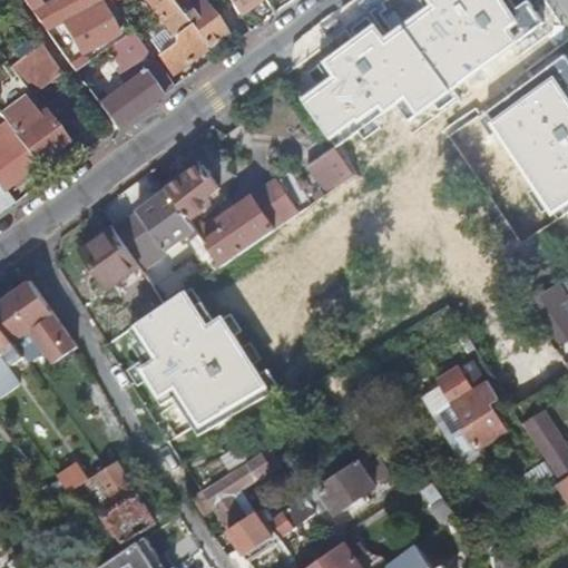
[(22,0),(43,29),(62,18),(81,52),(100,41),(99,41),(115,32),(97,0),(52,0),(42,6),(38,0),(22,0)]
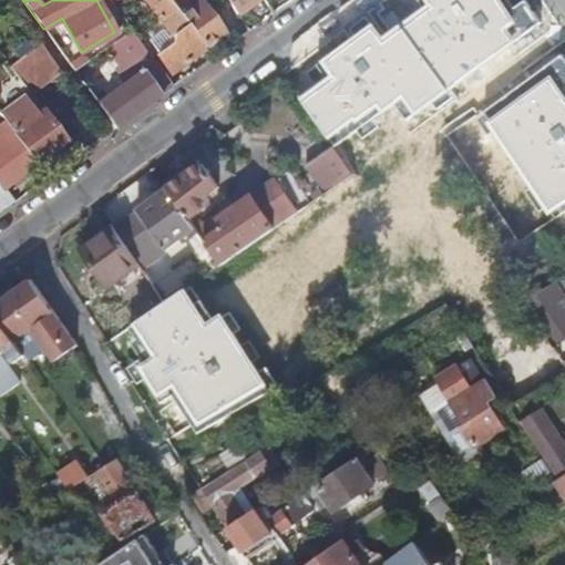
[(170,72),(205,49),(205,48),(170,0),(147,0),(172,33),(172,41),(156,53),(170,72)]
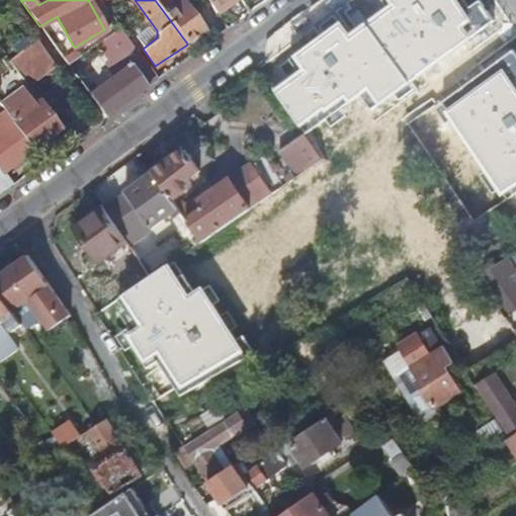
[(155,0),(187,44),(204,30),(184,2),(176,7),(170,0),(155,0)]
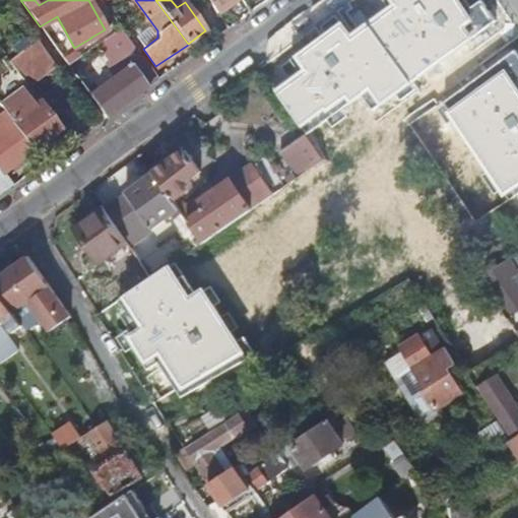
[(236,21),(249,11),(242,0),(207,0),(215,12),(225,6),(236,21)]
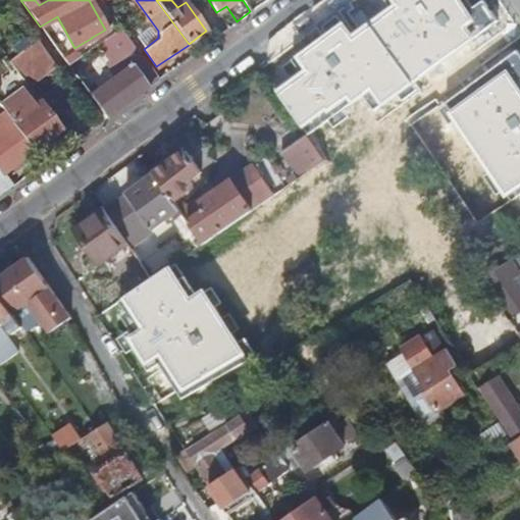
[(340,20),(280,65),(289,74),(271,88),(307,134),(325,119),(331,126),(346,115),(342,106),(360,94),(370,110),(485,28),(463,0),(385,0),(390,5),(351,32),(340,20)]
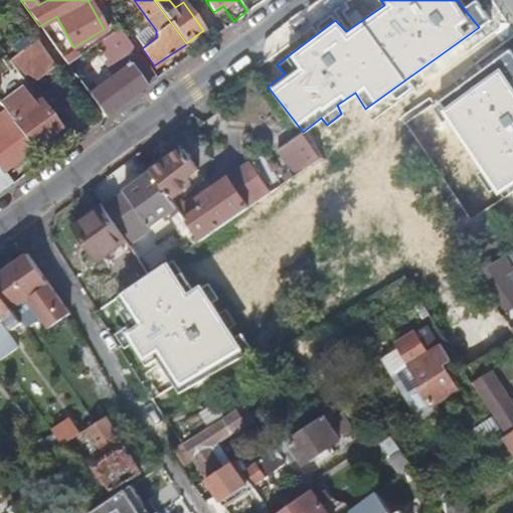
[(124,22),(110,29),(125,59),(139,51),(124,22)]
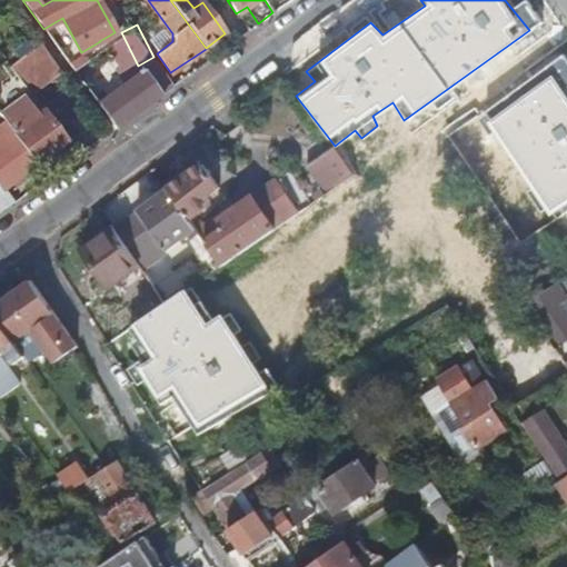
[(0,113),(6,121),(35,160),(63,139),(28,90),(59,68),(47,52),(0,87),(0,113)]
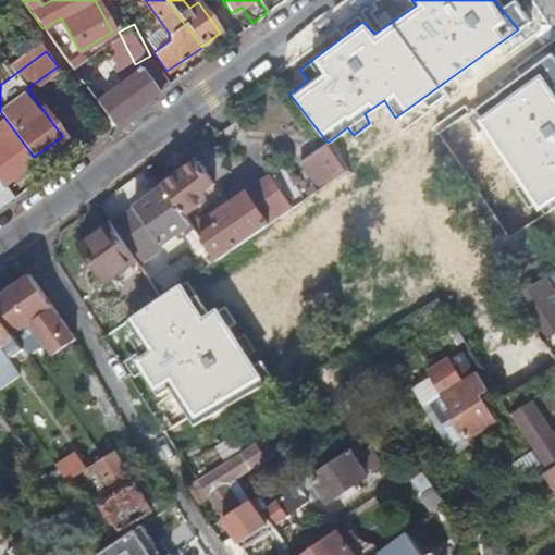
[(68,63),(73,70),(85,61),(79,53),(68,63)]
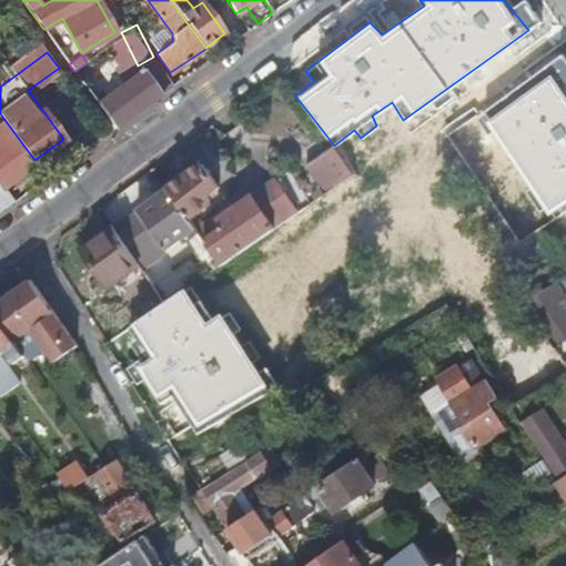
[(142,69),(161,94),(173,86),(154,60),(142,69)]
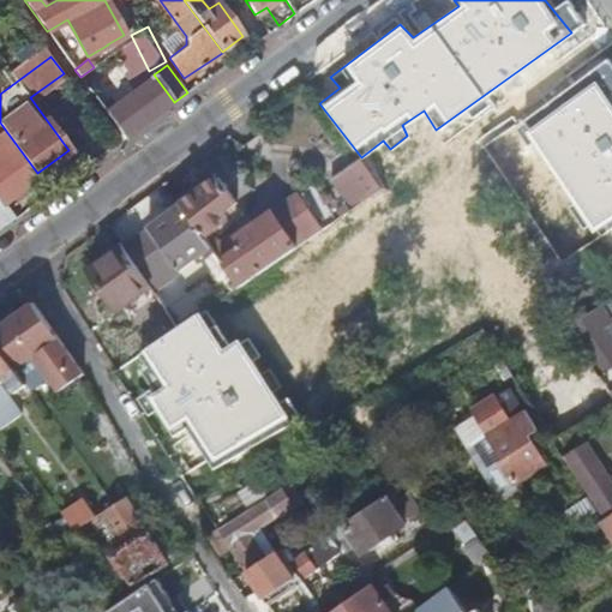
[(94,95),(125,138),(174,102),(154,75),(150,70),(120,93),(112,82),(94,95)]
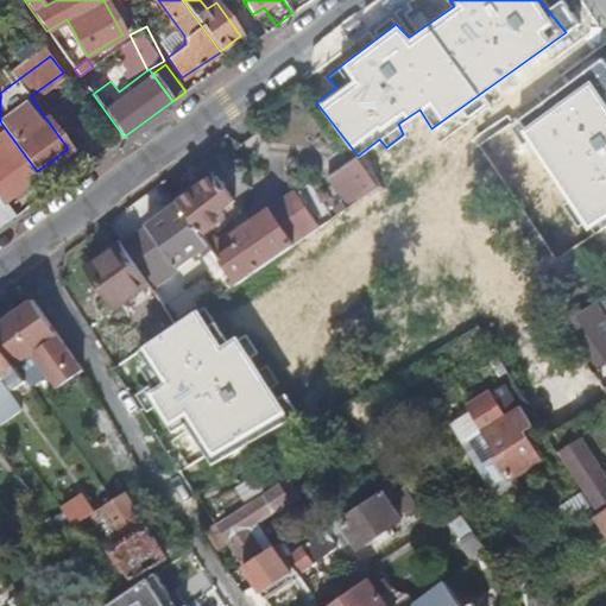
[(605,118),(587,89),(522,134),(584,226),(605,210),(605,118)]
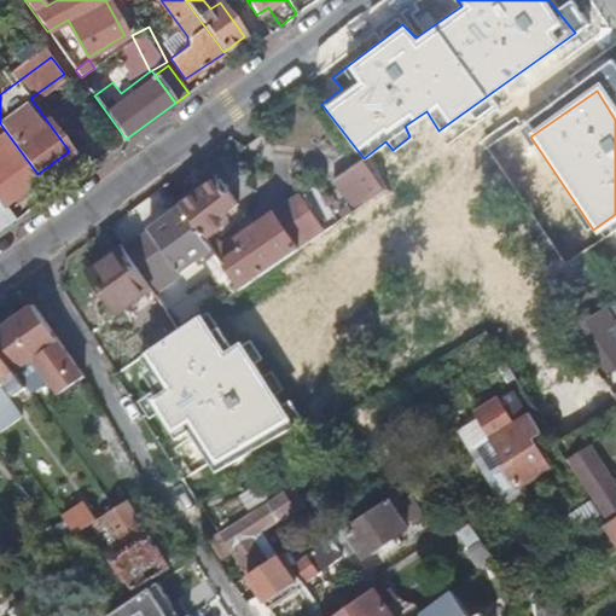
[(0,231),(15,220),(3,205),(40,178),(38,174),(6,132),(0,135),(0,138),(7,149),(0,154),(0,231)]
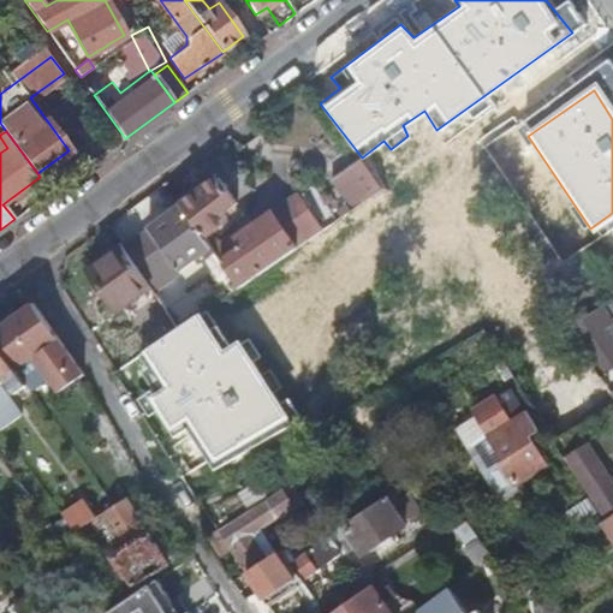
[(384,188),(362,158),(331,178),(352,210),(384,188)]
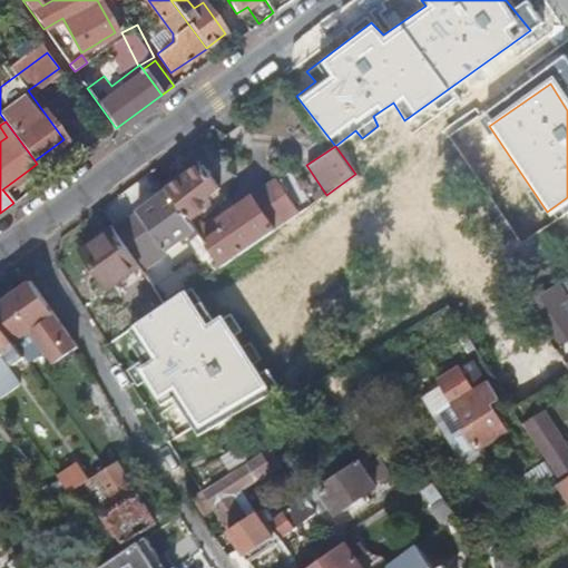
[(179,173),(183,178),(203,165),(198,159),(179,173)]
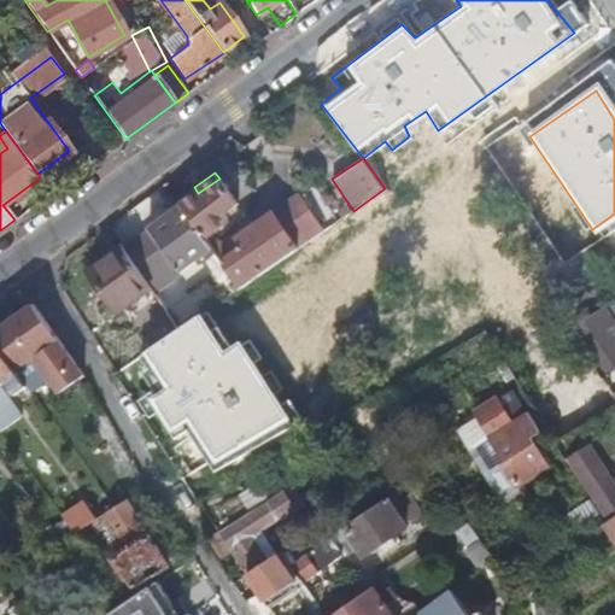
[(238,204),(220,179),(198,193),(194,187),(177,199),(182,206),(205,239),(222,227),(217,218),(238,204)]
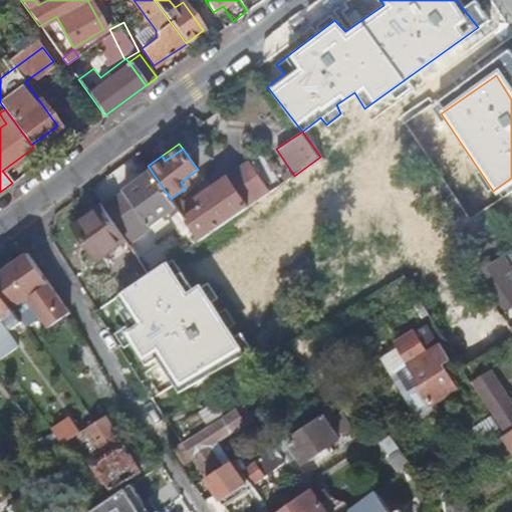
[(269,193),(248,164),(197,200),(190,199),(183,204),(181,201),(175,204),(179,210),(200,240),(208,234),(204,228),(213,222),(217,228),(269,193)]
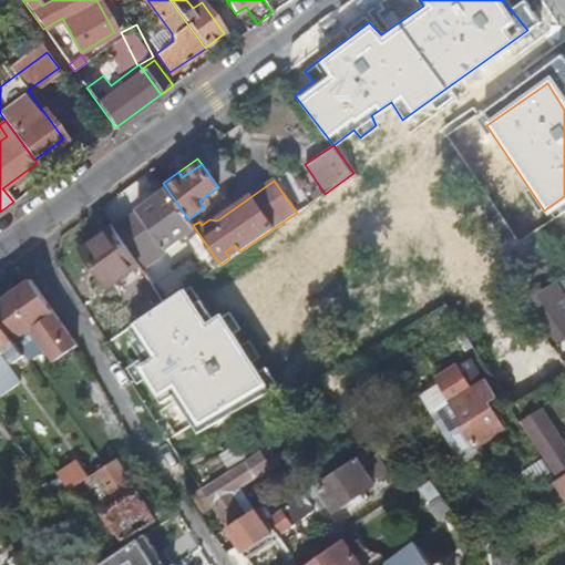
[(193,225),(188,219),(167,189),(136,209),(137,212),(113,228),(140,267),(143,273),(166,256),(165,254),(197,232),(193,225)]
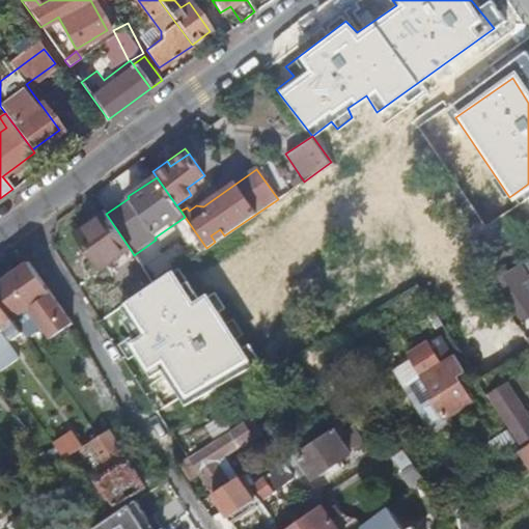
[(131,250),(106,214),(105,213),(76,233),(102,270),(131,250)]
